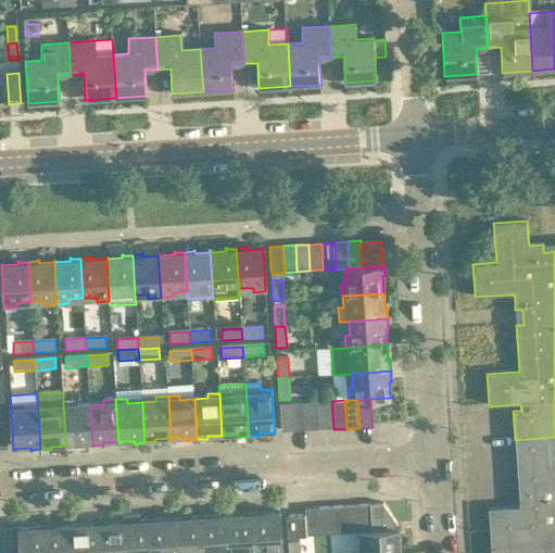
[(331,401),(318,402),(320,430),(333,429),(331,401)]
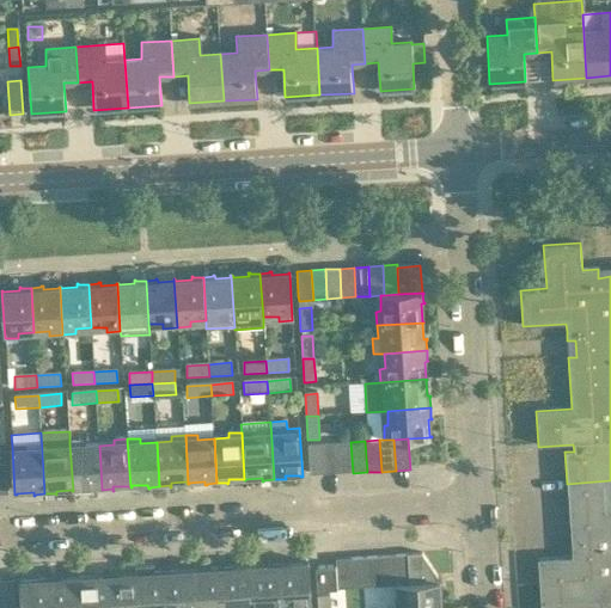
[(84,442),(69,443),(73,491),(74,491),(74,490),(90,489),(91,492),(92,492),(92,490),(102,490),(99,446),(84,447),(84,442)]
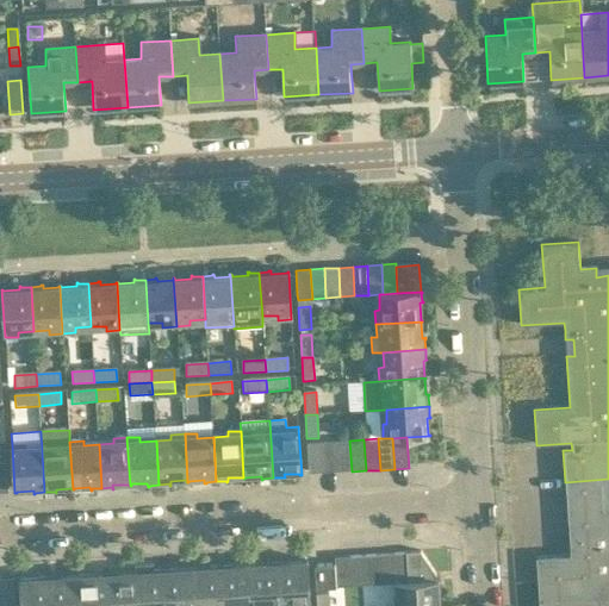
[(349,441),(335,442),(337,473),(352,472),(349,441)]
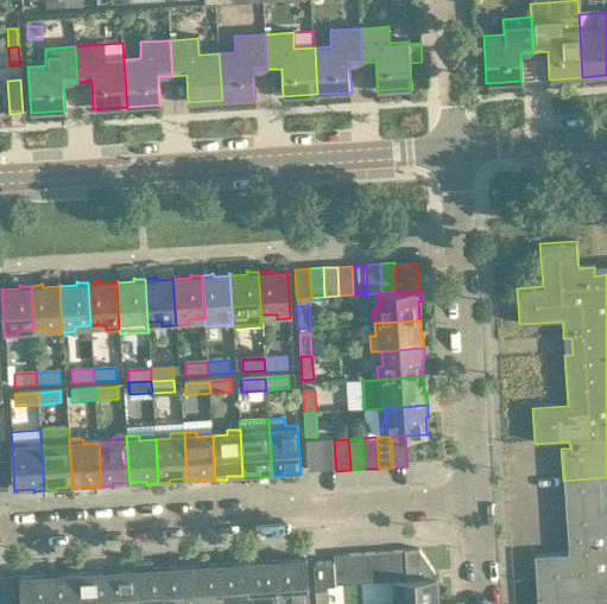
[(322,472),(320,440),(305,442),(308,474),(322,472)]
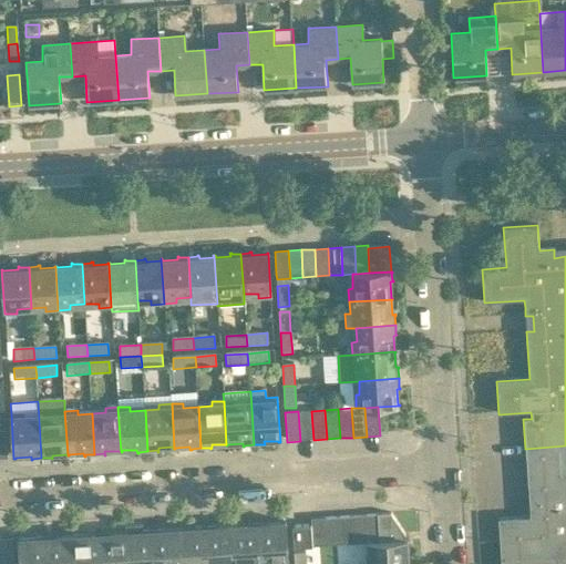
[(311,411),(298,411),(300,441),(314,440),(311,411)]
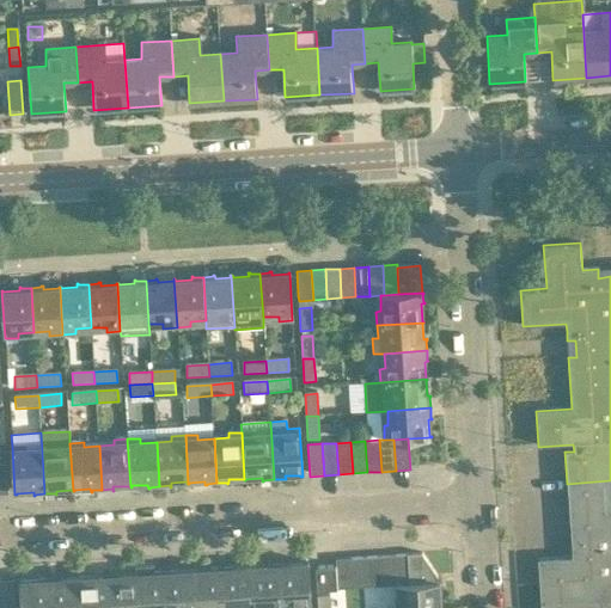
[(573,558),(538,560),(539,584),(542,606),(542,607),(610,607),(610,480),(567,484),(573,558)]
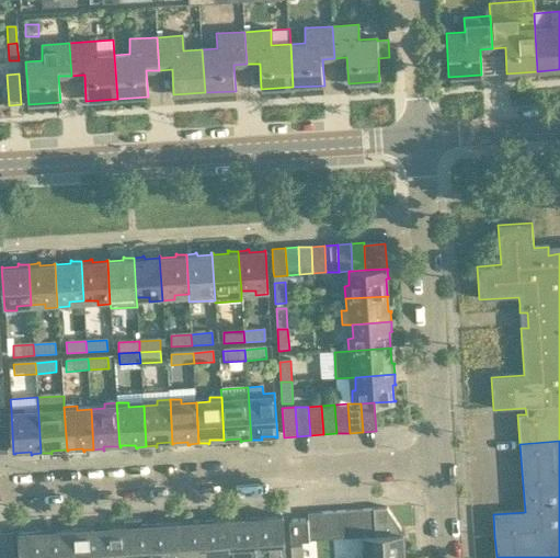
[(362,553),(362,557),(402,557),(402,547),(404,547),(404,546),(403,546),(403,537),(404,537),(404,535),(401,536),(401,531),(387,510),(374,511),(375,538),(365,538),(366,553),(362,553)]
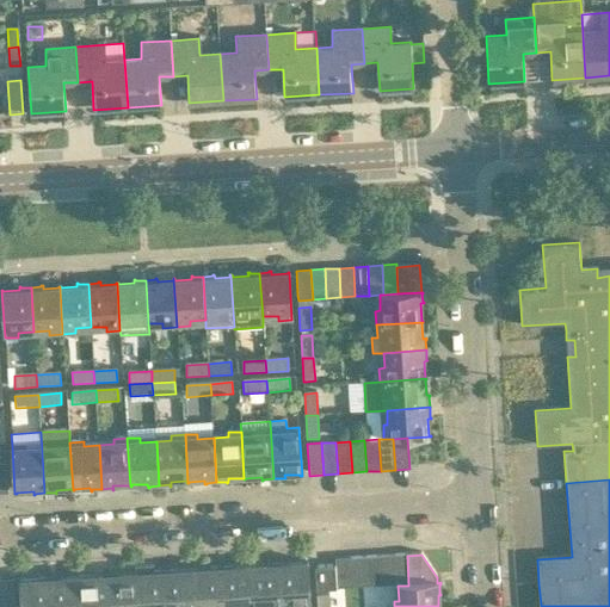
[(380,587),(394,586),(393,556),(379,557),(380,587)]
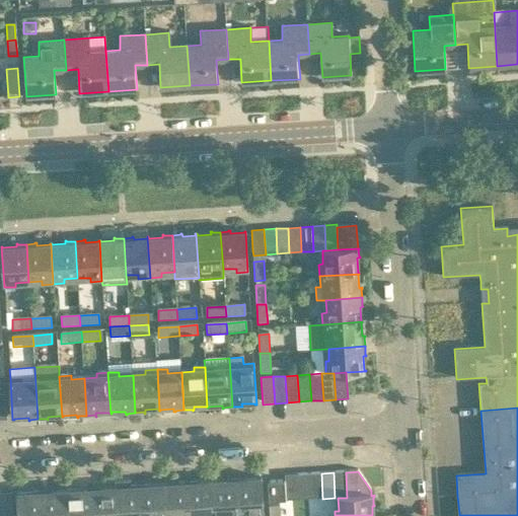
[(335,498),(338,498),(347,498),(346,472),(334,472),(335,498)]
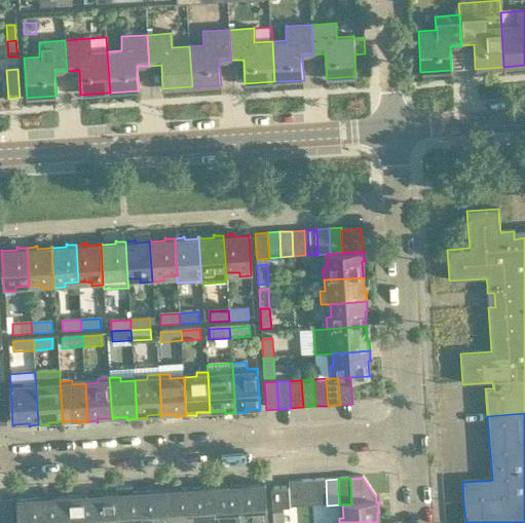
[(314,507),(327,506),(326,480),(313,481),(314,507)]
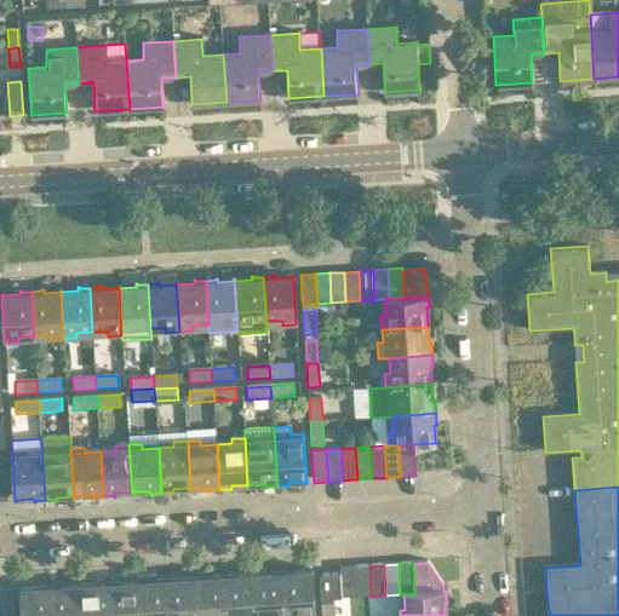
[(356,597),(371,597),(370,566),(355,568),(356,597)]
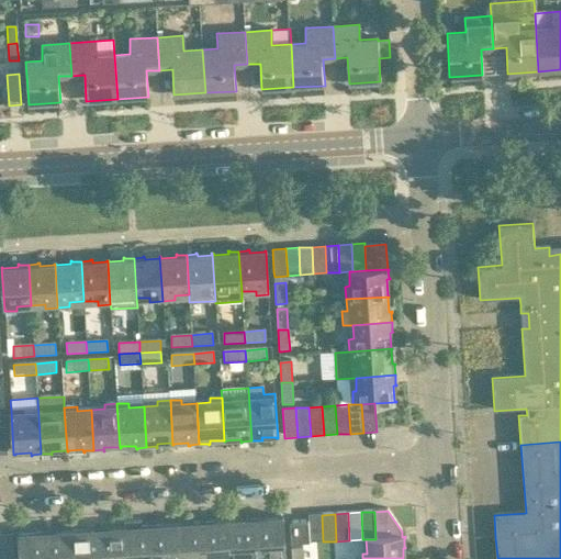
[(310,543),(323,541),(322,515),(307,515),(309,522),(310,543)]
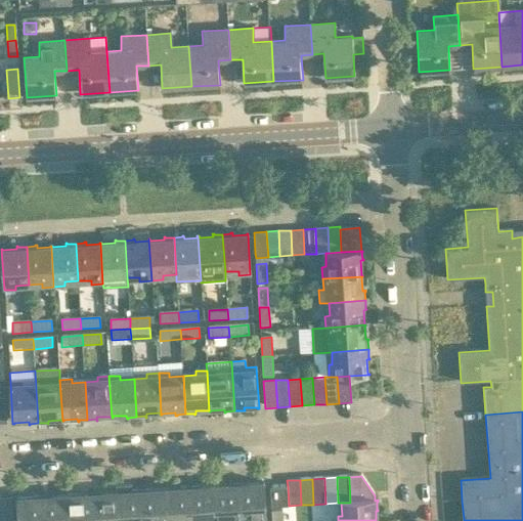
[(247,482),(238,483),(241,520),(255,520),(266,520),(265,502),(264,482),(263,482),(263,483),(249,484),(249,481),(247,481),(247,482)]
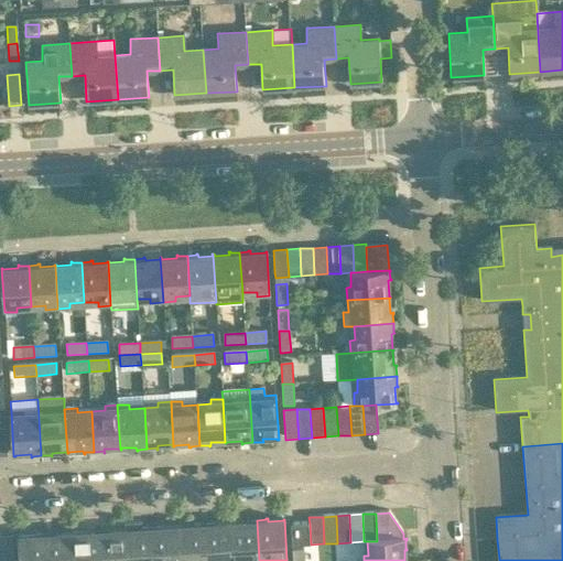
[(231,521),(230,521),(233,560),(259,560),(257,520),(247,520),(247,519),(246,519),(246,522),(231,524),(231,521)]
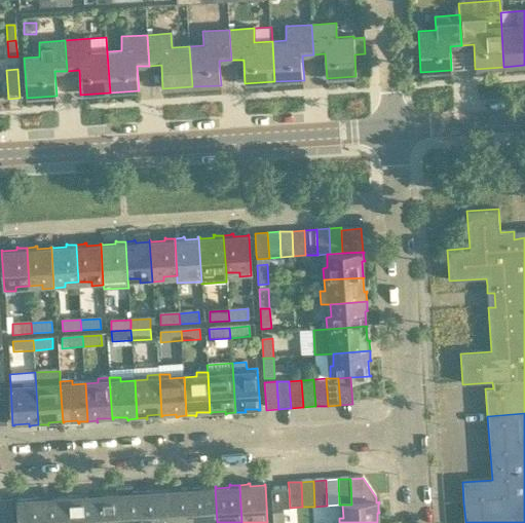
[(133,486),(116,487),(116,493),(118,522),(143,522),(142,491),(133,491),(133,486)]
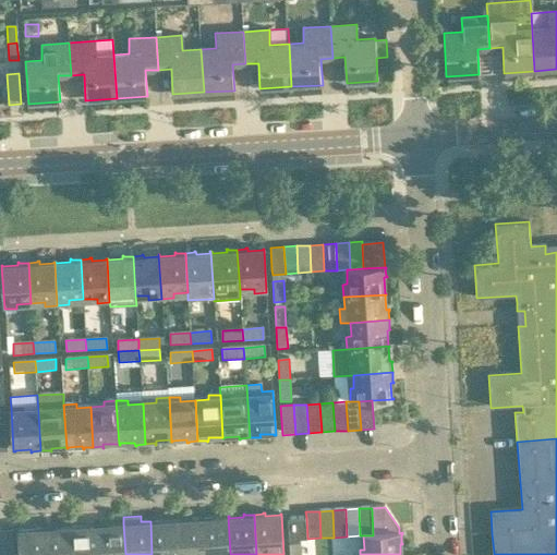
[(212,517),(203,518),(205,554),(230,554),(228,516),(227,516),(227,518),(213,519),(213,516),(212,516),(212,517)]
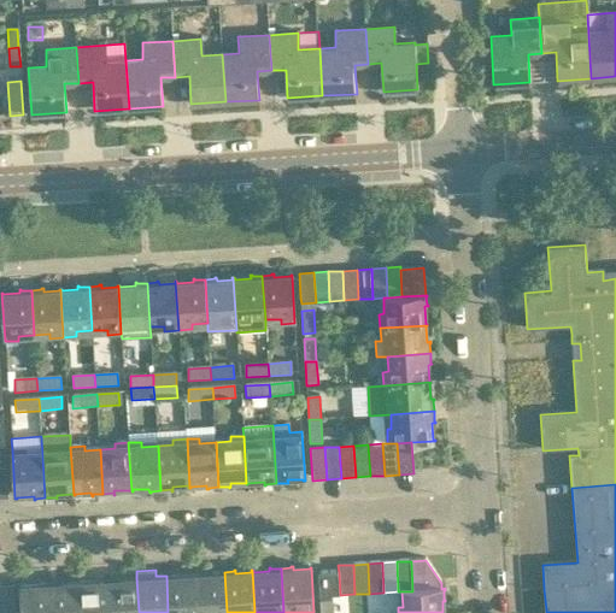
[(227,612),(223,572),(213,572),(213,571),(211,571),(212,575),(195,576),(195,575),(194,575),(197,612),(227,612)]
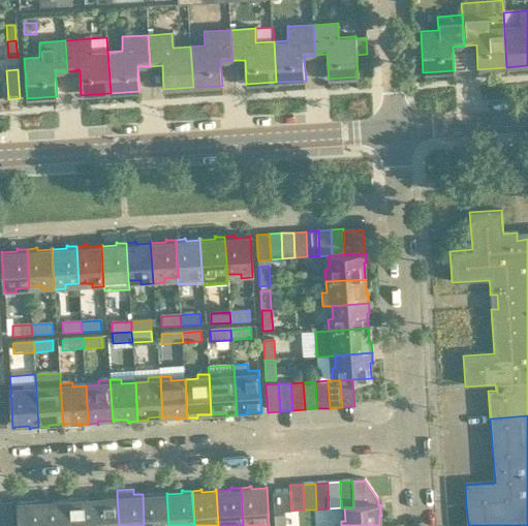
[(274,512),(291,511),(290,491),(273,492),(274,512)]
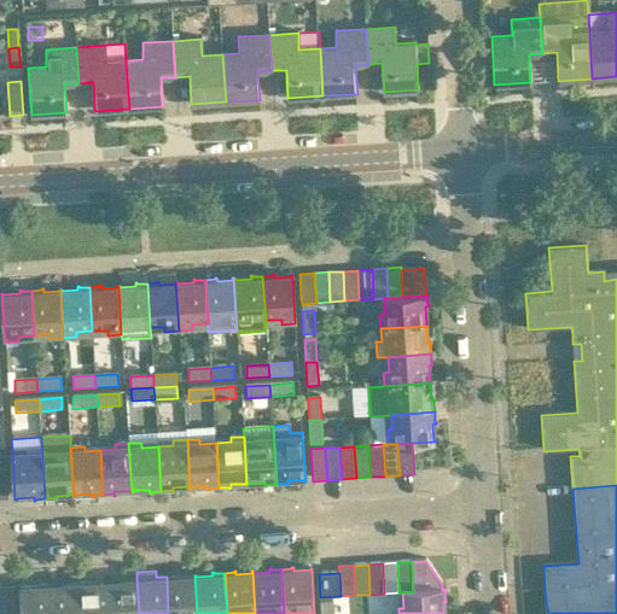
[(176,576),(167,577),(168,613),(197,613),(195,576),(195,577),(179,578),(178,574),(176,574),(176,576)]
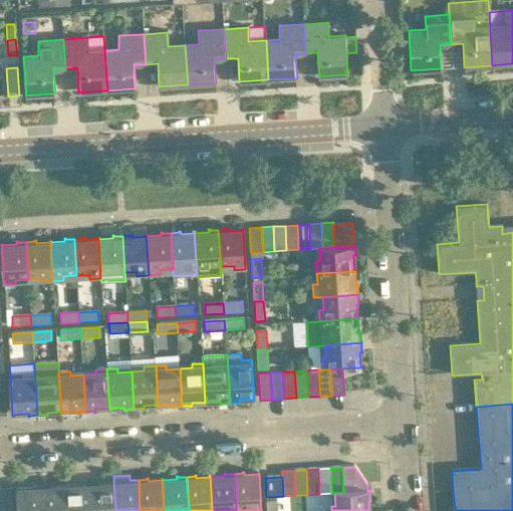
[(115,510),(113,482),(113,483),(99,484),(99,481),(98,481),(98,482),(89,483),(91,510),(115,510)]
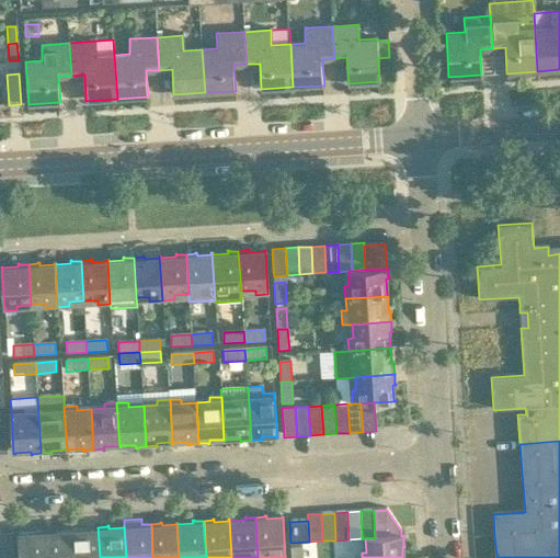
[(100,557),(98,527),(88,527),(88,526),(87,526),(88,530),(72,531),(72,528),(71,528),(73,557),(100,557)]
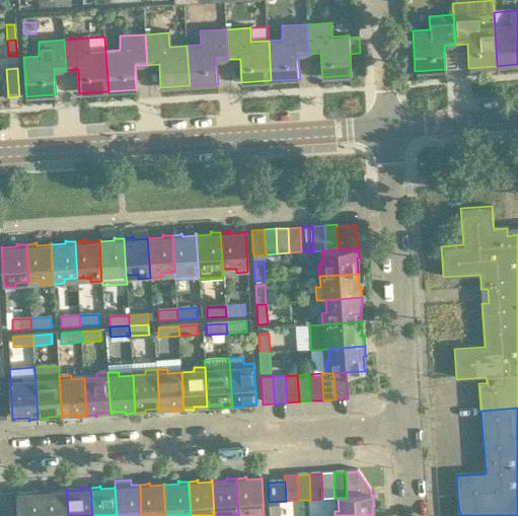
[(51,490),(42,491),(43,515),(68,515),(66,489),(65,489),(65,491),(52,492),(52,489),(51,489),(51,490)]
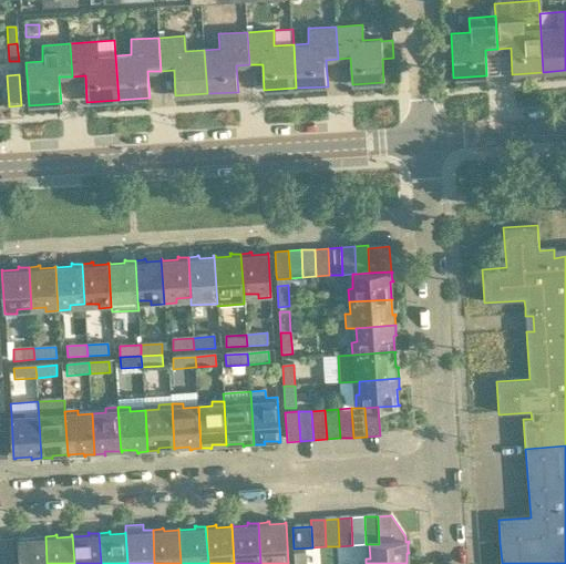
[(47,563),(45,536),(37,536),(35,535),(34,535),(34,539),(20,540),(20,539),(19,539),(20,563),(47,563)]
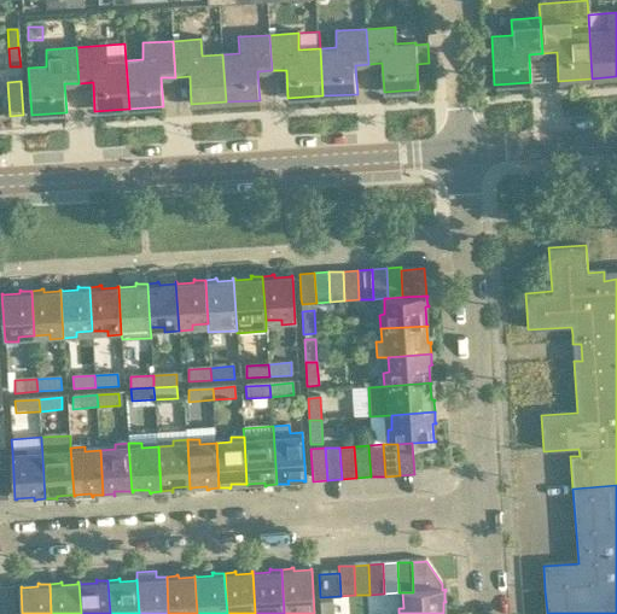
[(0,588),(1,613),(16,613),(15,586),(0,588)]
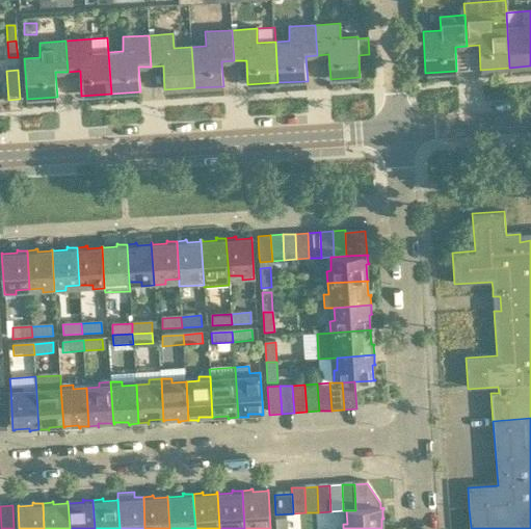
[(287,528),(287,520),(275,521),(275,528),(287,528)]
